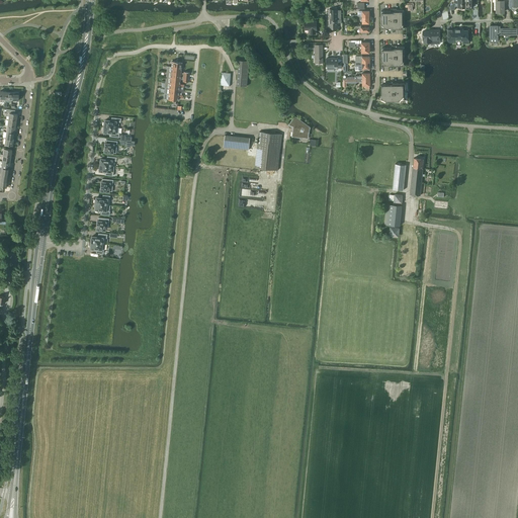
[(454,0),(453,2),(453,4),(455,4),(455,6),(458,6),(458,8),(461,8),(461,9),(465,9),(465,0),(454,0)]
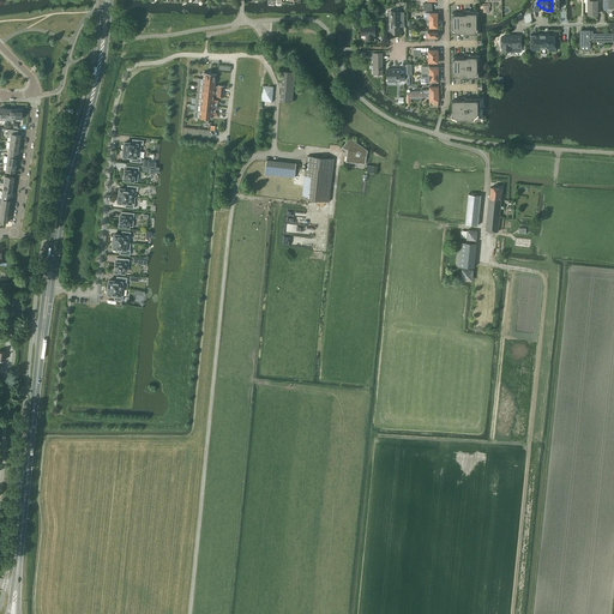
[(552,0),(552,11),(558,11),(558,10),(561,10),(561,2),(565,2),(564,0),(552,0)]
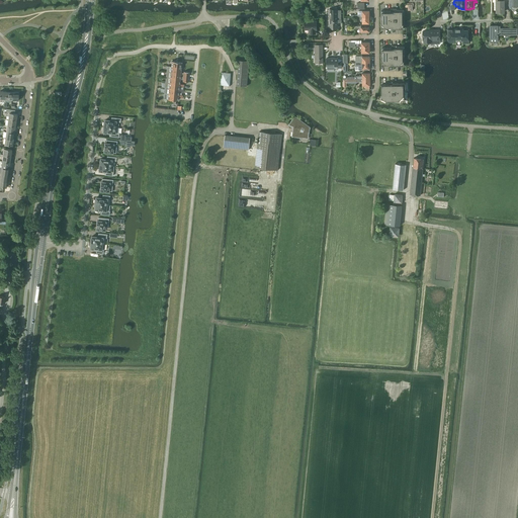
[(496,0),(497,1),(496,1),(496,12),(498,12),(499,13),(500,14),(501,14),(502,13),(502,12),(504,12),(504,1),(503,0),(496,0)]
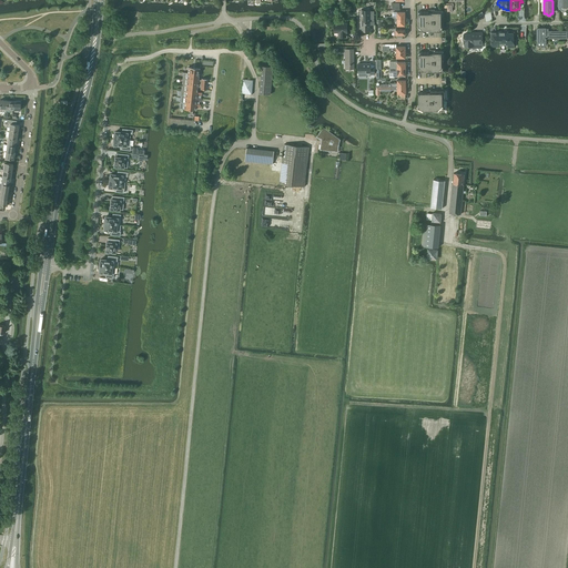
[(558,0),(559,9),(560,9),(561,10),(563,11),(564,11),(565,10),(566,9),(567,9),(567,0),(558,0)]
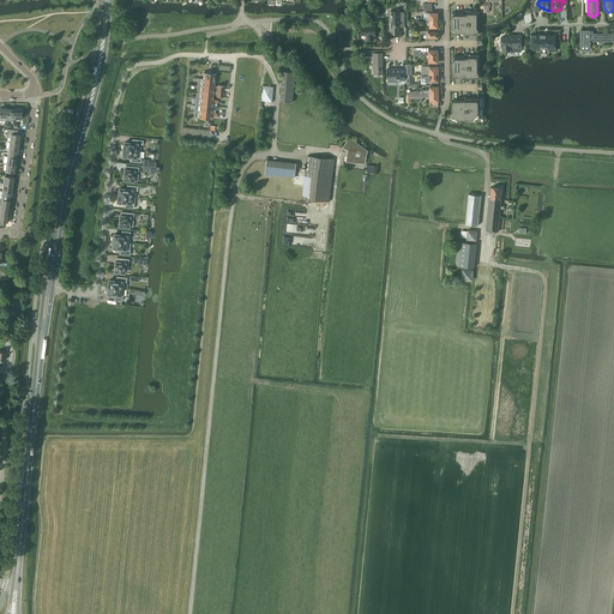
[(451,13),(451,34),(464,34),(464,35),(479,34),(479,23),(477,23),(477,19),(479,19),(479,11),(463,12),(463,13),(451,13)]
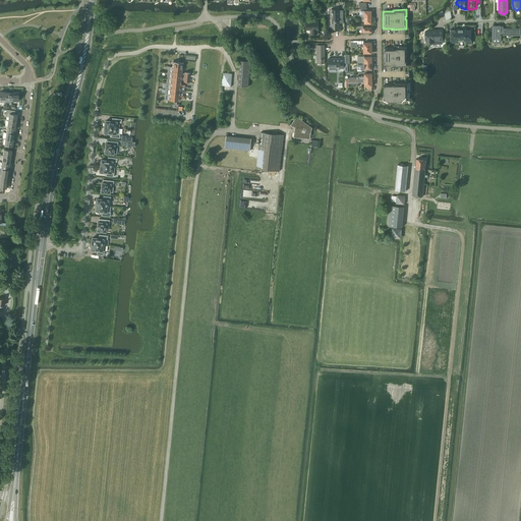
[(339,21),(343,21),(343,10),(335,10),(330,10),(330,16),(330,27),(340,27),(339,21)]
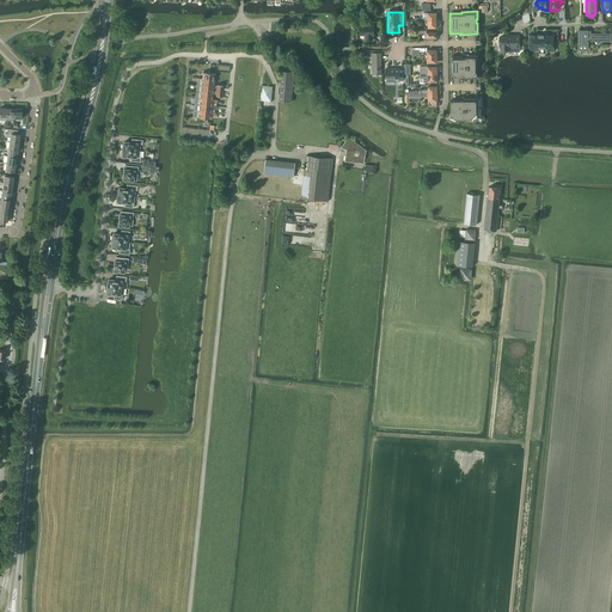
[(365,40),(373,40),(373,35),(374,35),(374,25),(360,25),(360,35),(365,35),(365,40)]
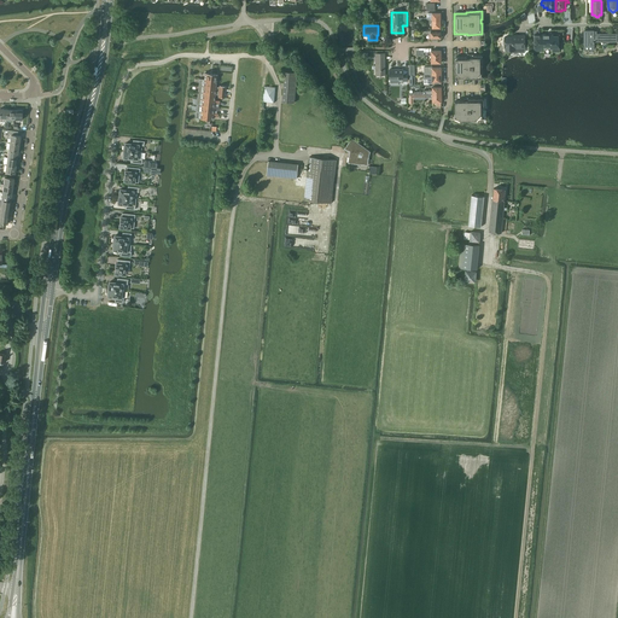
[(425,30),(425,34),(430,34),(430,33),(431,33),(431,39),(431,41),(437,41),(437,39),(441,39),(441,30),(425,30)]
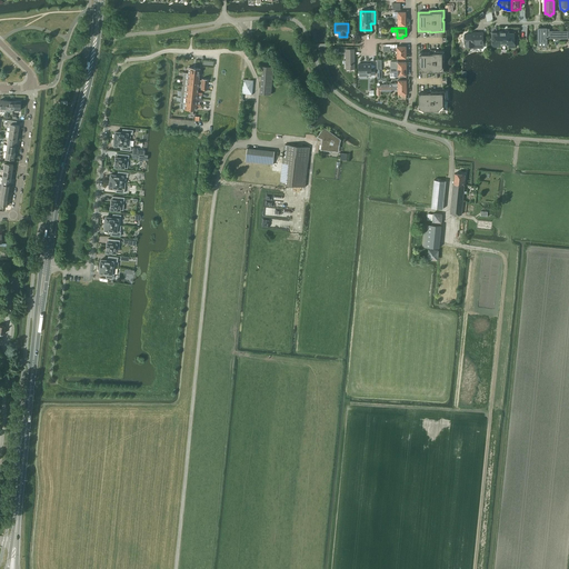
[(547,29),(538,29),(538,43),(538,46),(547,46),(547,42),(547,39),(547,38),(568,38),(568,31),(550,31),(547,31),(547,29)]
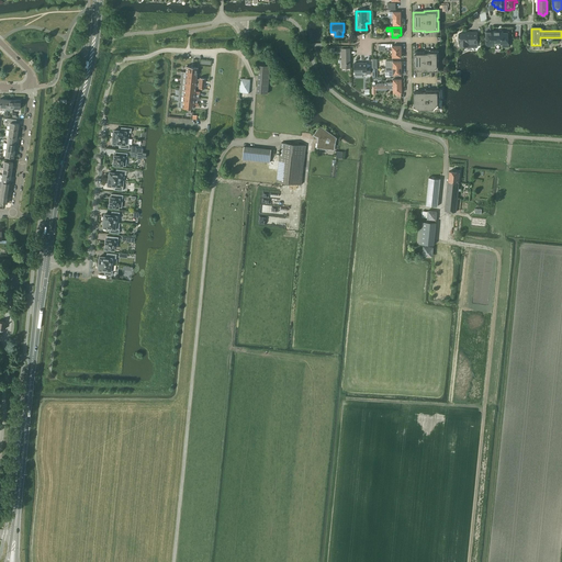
[(497,32),(485,32),(485,42),(492,42),(492,44),(493,44),(502,44),(502,47),(508,47),(508,44),(507,44),(507,33),(503,33),(502,33),(502,34),(497,34),(497,32)]
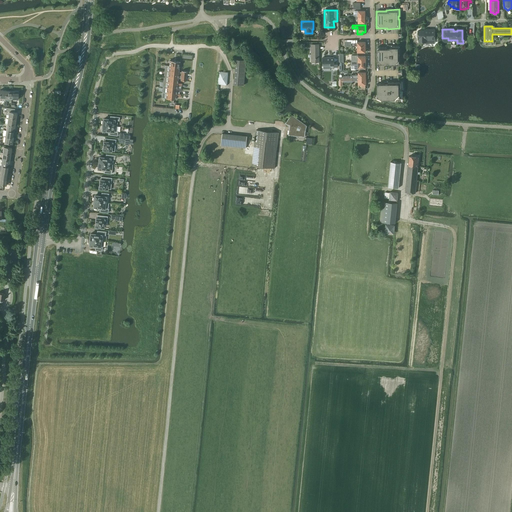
[(424,31),(418,31),(418,40),(419,40),(419,42),(425,42),(430,42),(430,39),(434,39),(434,38),(438,38),(437,31),(434,31),(434,30),(428,30),(428,31),(424,31)]
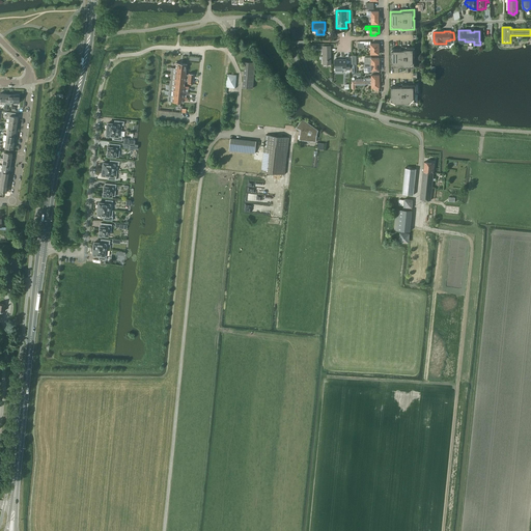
[(323,46),(323,55),(324,55),(324,64),(331,64),(331,53),(330,53),(330,46),(323,46)]
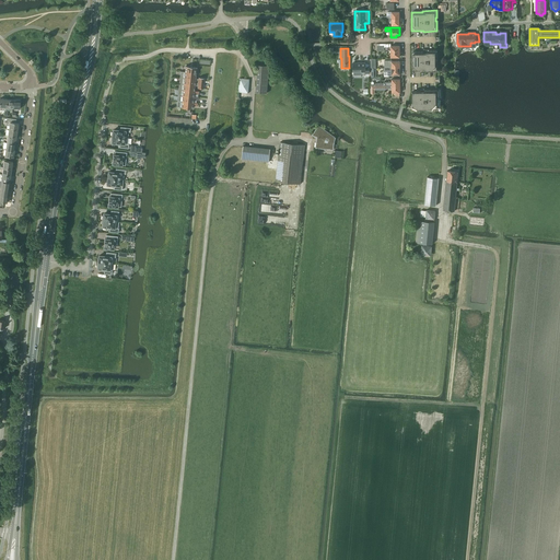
[(436,57),(438,57),(438,50),(423,50),(423,51),(412,51),(412,70),(424,70),(424,71),(436,71),(436,60),(436,57)]
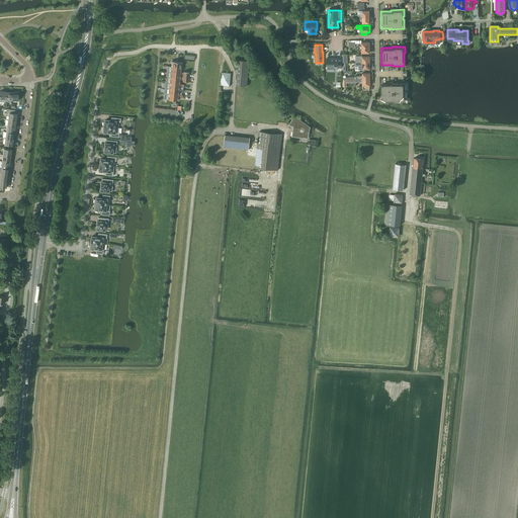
[(327,58),(327,67),(327,69),(334,69),(334,66),(338,66),(338,68),(342,68),(342,62),(338,62),(338,58),(327,58)]
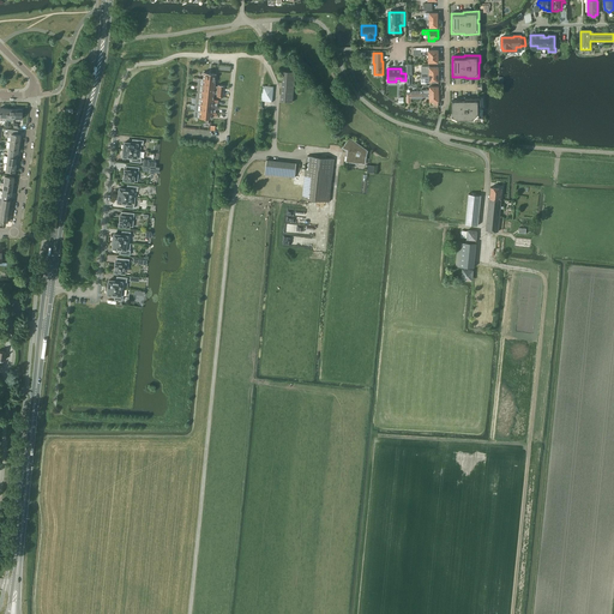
[(281,101),(293,102),(296,72),(284,71),(281,101)]
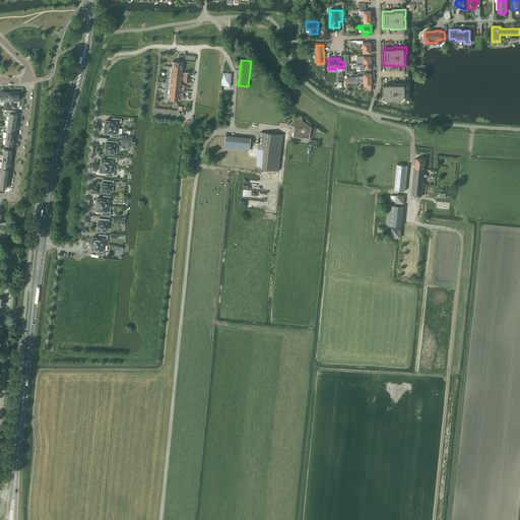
[(184,73),(181,72),(181,73),(181,78),(182,78),(184,79),(183,81),(189,81),(190,72),(184,71),(184,73)]
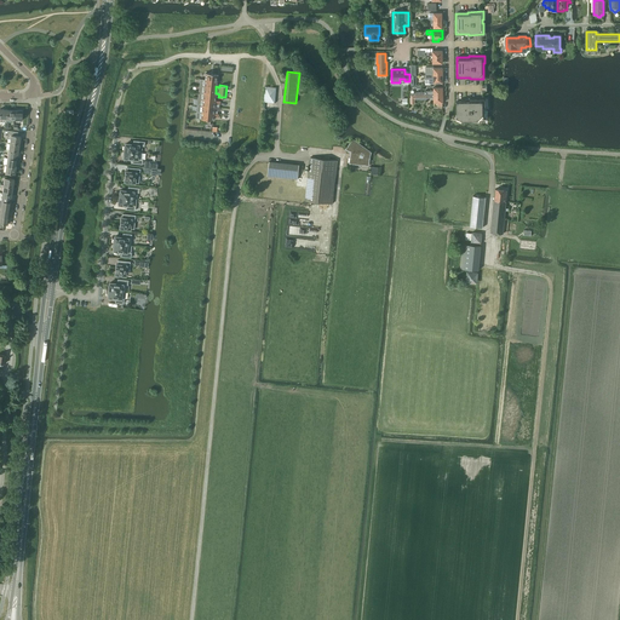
[(443,95),(428,95),(428,98),(432,97),(432,98),(434,98),(434,102),(437,102),(437,105),(442,105),(442,102),(443,102),(445,101),(445,98),(443,98),(443,95)]
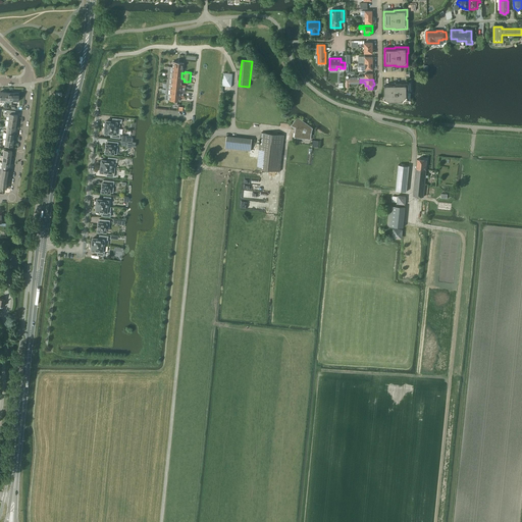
[(409,90),(409,84),(396,84),(393,84),(393,85),(384,85),(384,99),(393,99),(393,102),(398,102),(397,103),(403,104),(404,102),(408,102),(408,90),(409,90)]
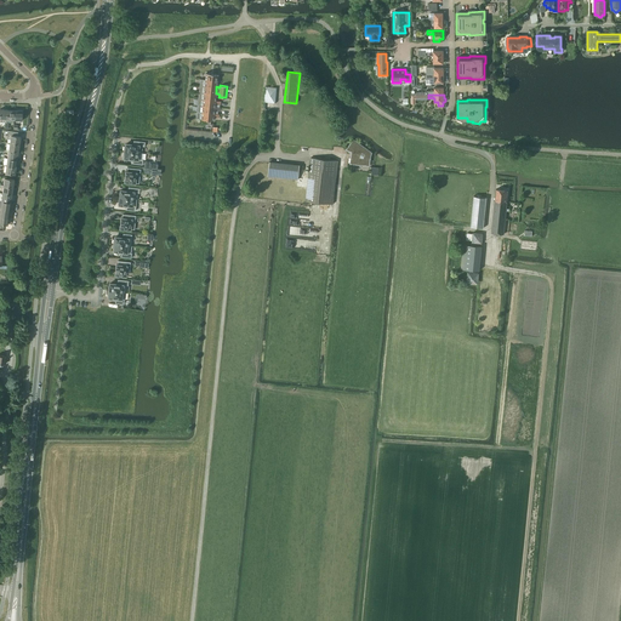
[(197,112),(195,119),(204,119),(203,124),(210,125),(210,120),(212,120),(214,117),(218,118),(218,114),(214,114),(197,112)]
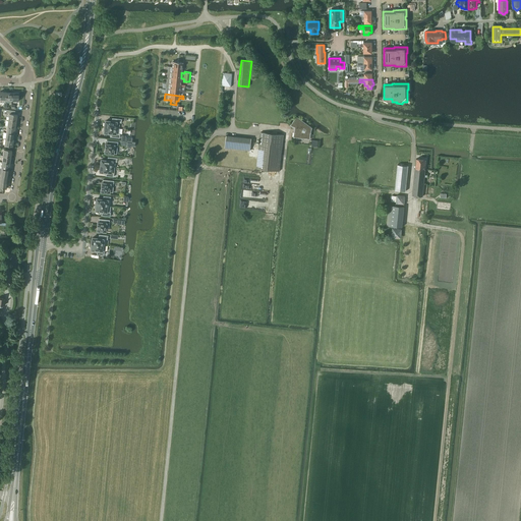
[(7,110),(6,116),(9,116),(8,120),(16,121),(16,120),(17,121),(17,117),(16,117),(17,115),(14,114),(15,111),(7,110)]
